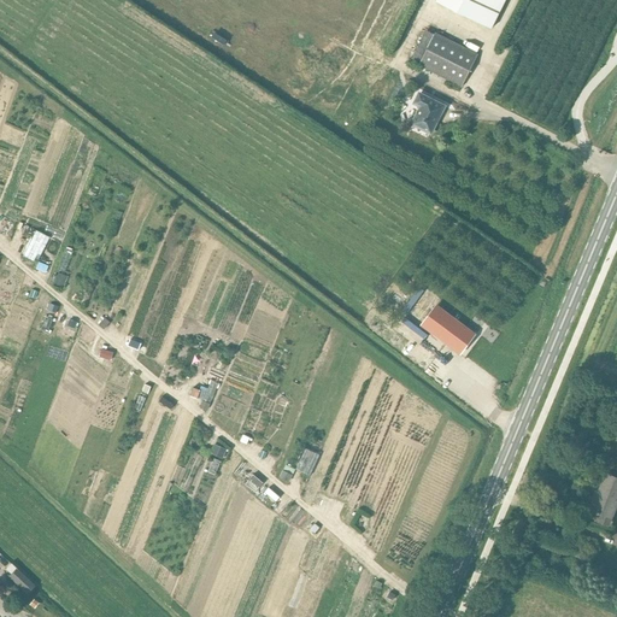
[(492,29),(505,0),(438,0),(438,1),(492,29)]
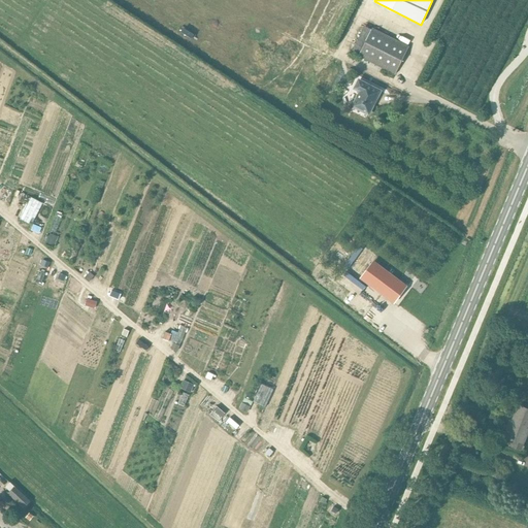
[(372,30),(364,26),(352,52),(360,56),(359,57),(395,74),(409,46),(372,29),(372,30)]
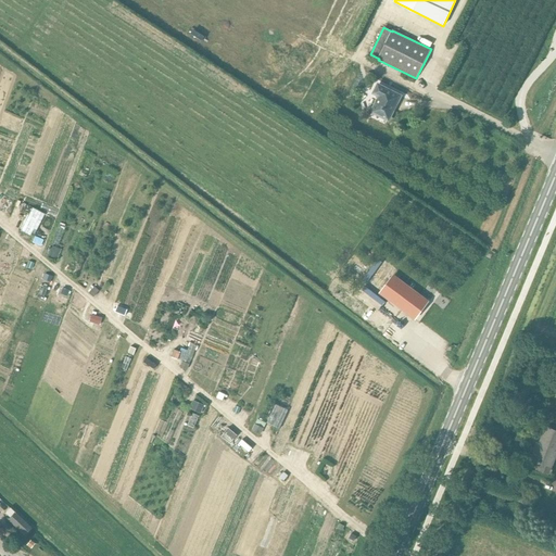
[(389,122),(402,96),(377,83),(371,95),(378,97),(370,112),(389,122)]
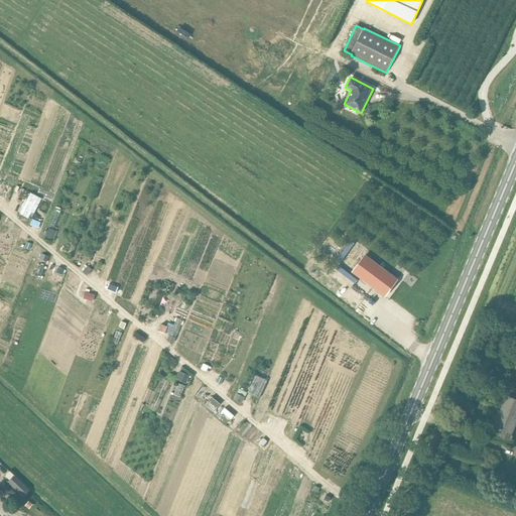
[(48,229),(45,238),(52,241),(56,232),(48,229)]
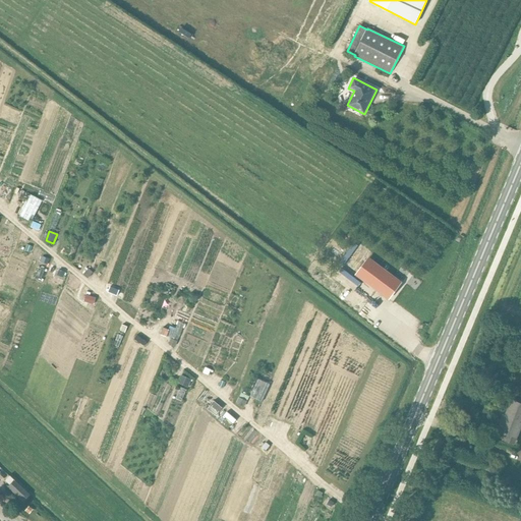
[(367,258),(355,275),(389,299),(401,282),(402,282),(368,257),(367,257),(367,258)]
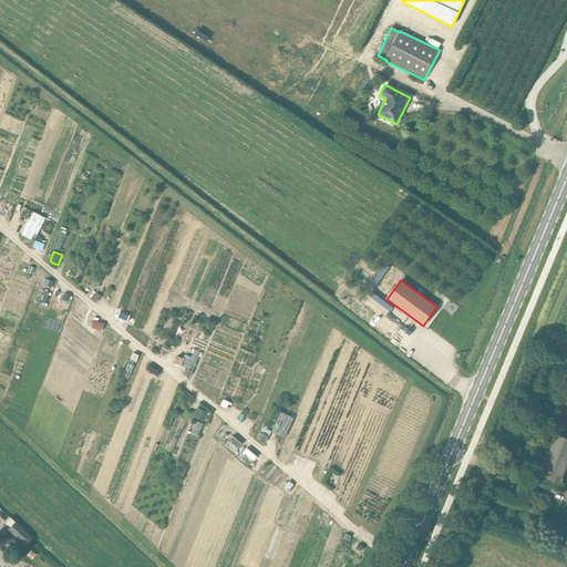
[(120,311),(117,317),(126,321),(129,316),(120,311)]
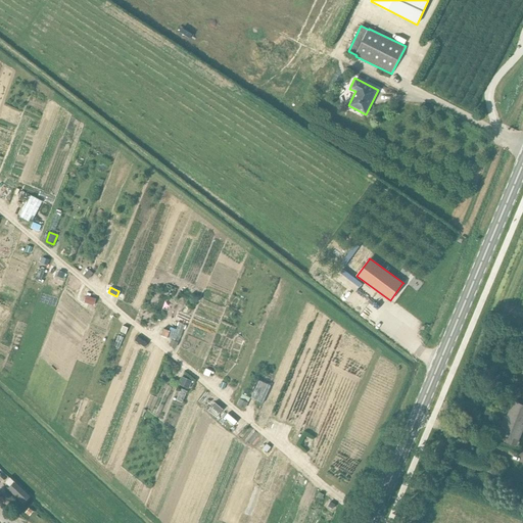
[(87,295),(84,302),(94,305),(96,298),(87,295)]
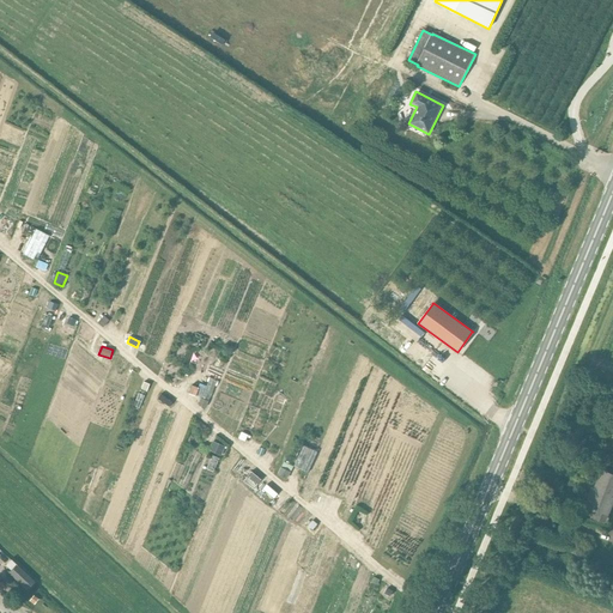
[(241,432),(238,438),(244,441),(246,442),(247,438),(248,435),(243,434),(241,432)]
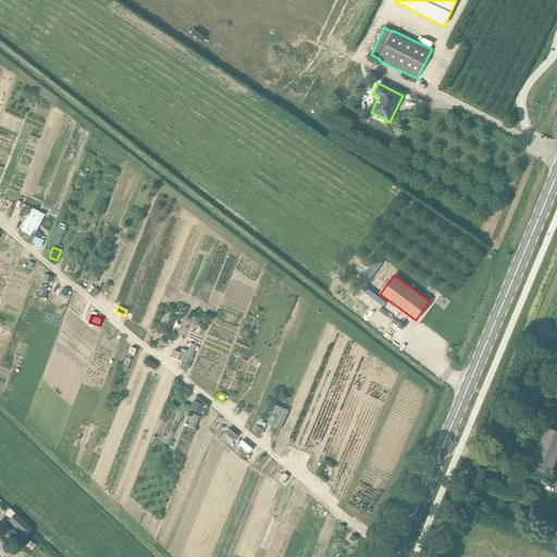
[(193,400),(189,409),(200,413),(205,406),(193,400)]
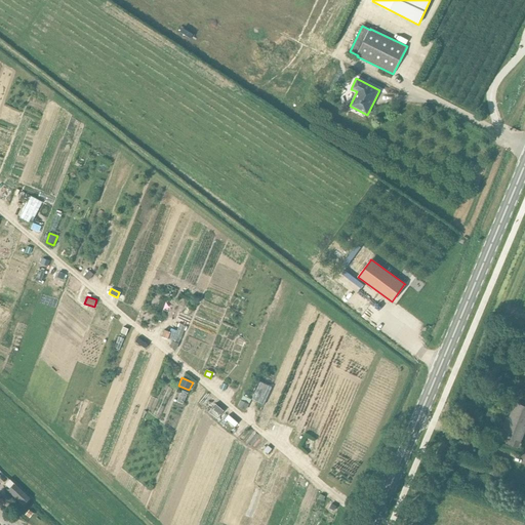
[(524,387),(518,404),(516,403),(508,423),(506,422),(501,433),(510,436),(508,442),(519,447),(524,431),(524,387)]
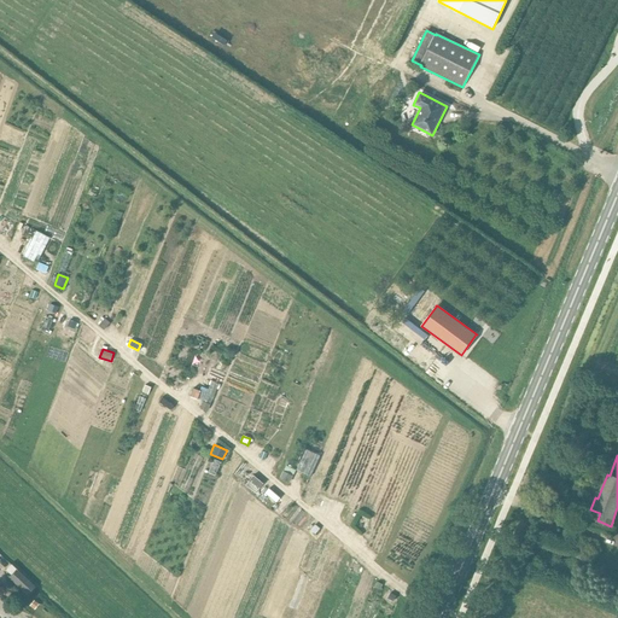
[(283,471),(279,478),(289,483),(292,476),(283,471)]
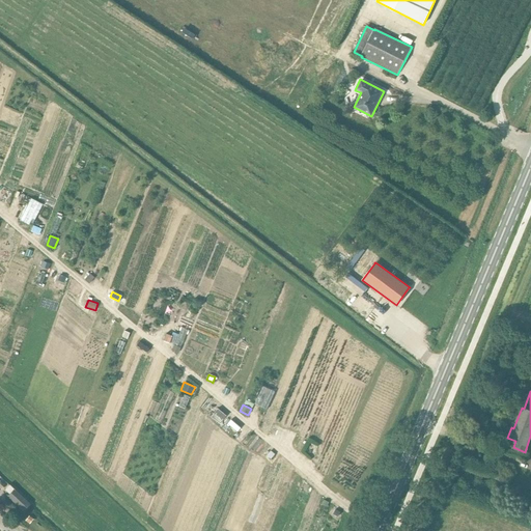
[(218,409),(214,413),(223,420),(227,416),(218,409)]
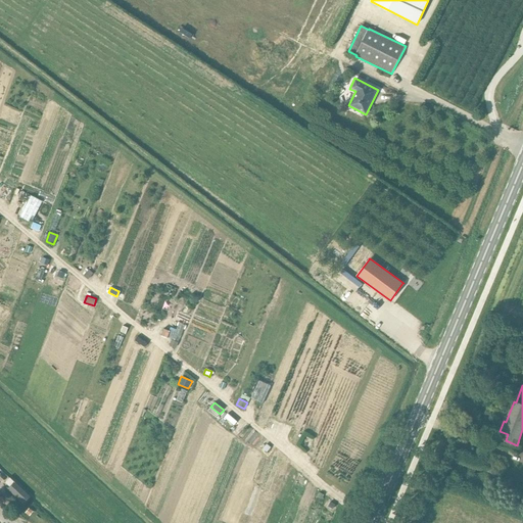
[(268,421),(266,427),(275,431),(278,425),(268,421)]
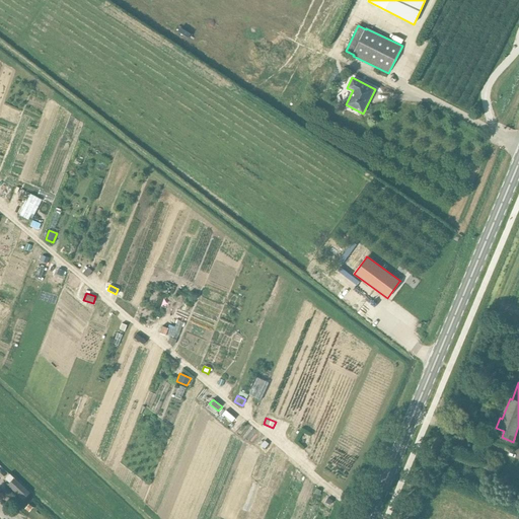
[(6,476),(4,478),(8,483),(11,480),(12,478),(13,478),(8,473),(8,474),(6,476)]
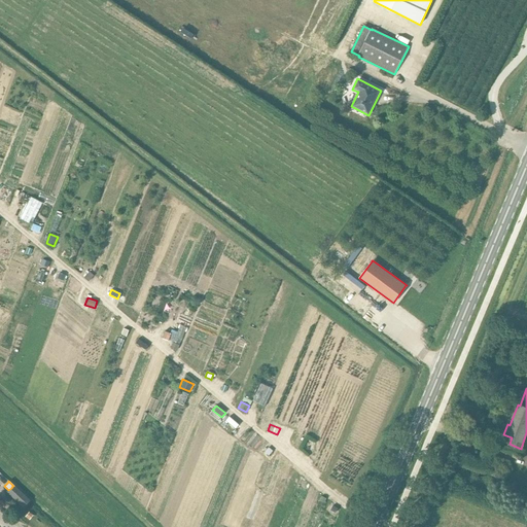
[(8,490),(6,493),(23,507),(27,502),(29,501),(29,500),(13,486),(12,486),(11,488),(8,490)]
